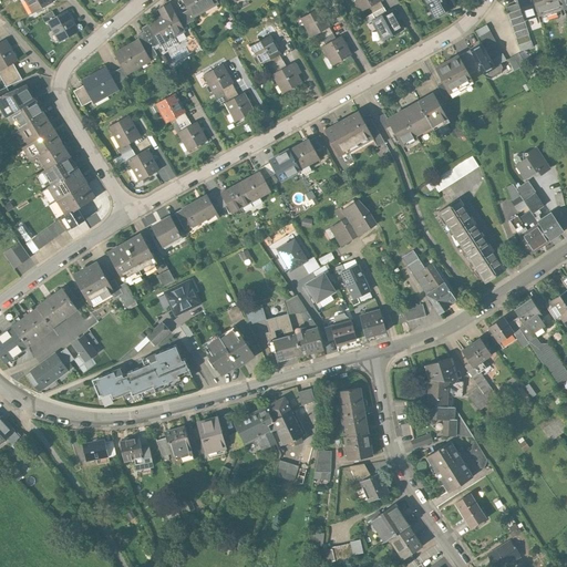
[(50,0),(24,0),(33,13),(52,3),(50,0)]
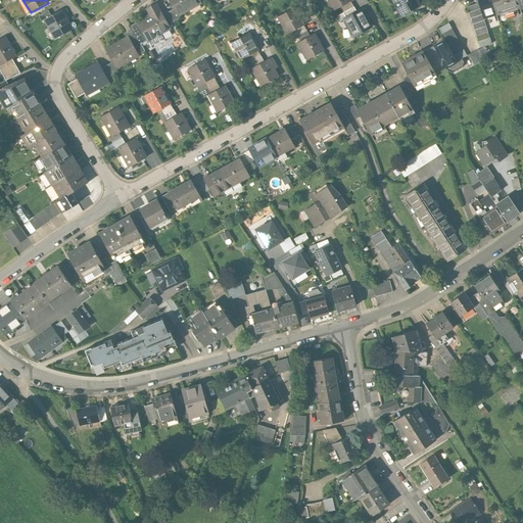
[(169,0),(174,9),(177,15),(201,2),(199,0),(169,0)]
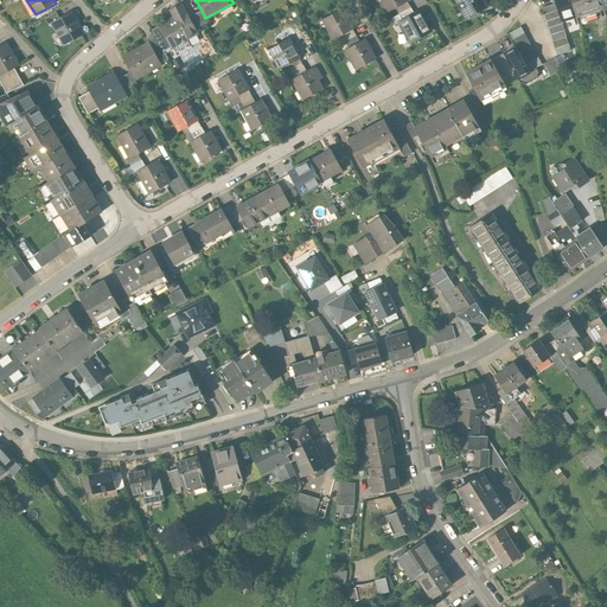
[(406,0),(381,0),(388,12),(396,7),(407,1),(406,0)]
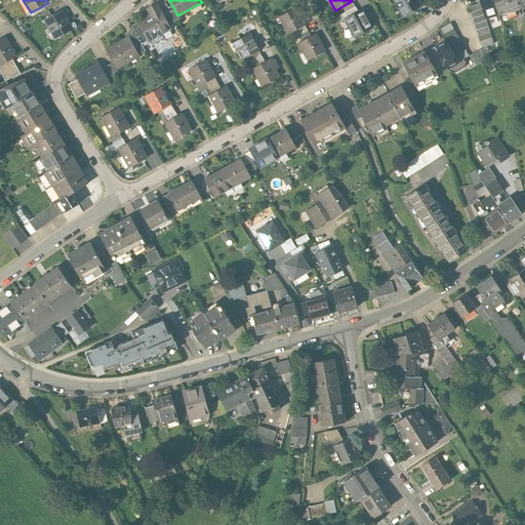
[(421,5),(418,0),(393,0),(402,15),(421,5)]
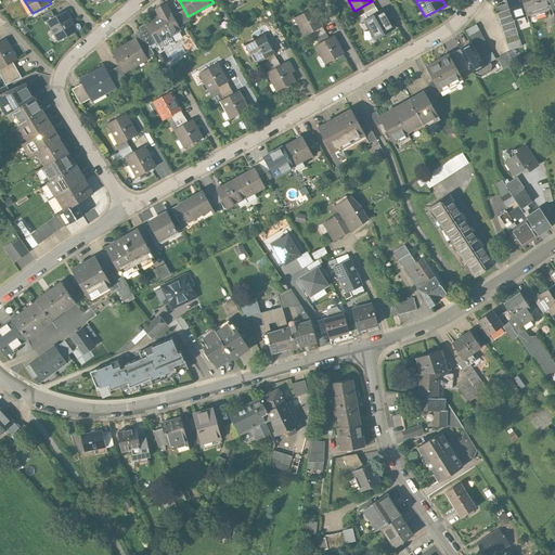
[(521,0),(506,0),(508,3),(513,18),(526,14),(521,0)]
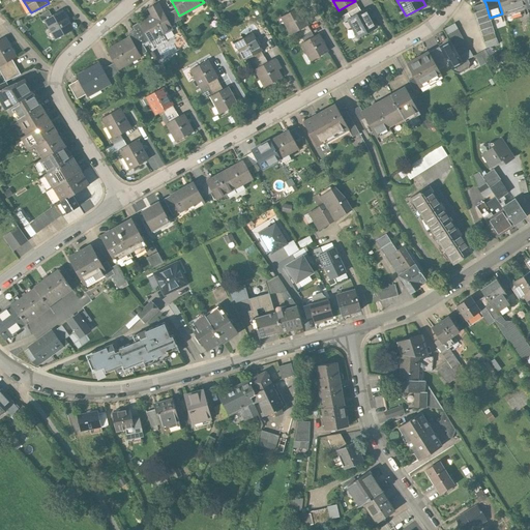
[(498,0),(502,13),(526,5),(524,0),(498,0)]
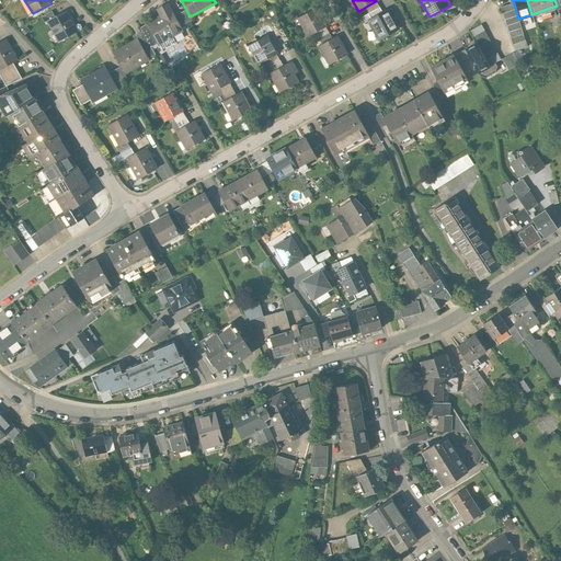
[(384,13),(376,1),(366,7),(373,20),(384,13)]
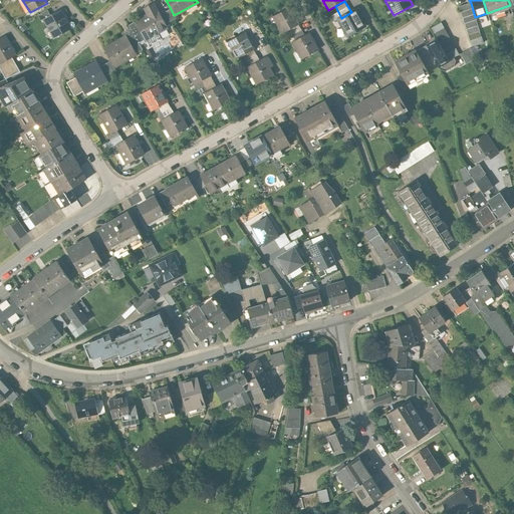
[(147,15),(135,21),(145,40),(167,28),(165,24),(160,14),(154,3),(144,9),(147,15)]
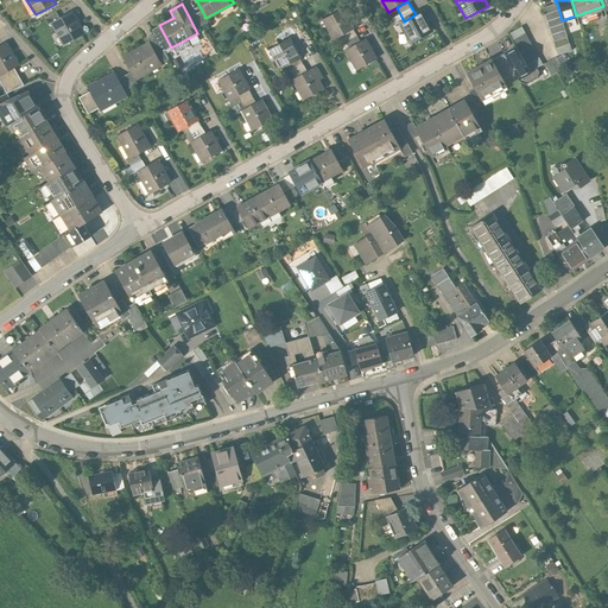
[(571,51),(562,20),(557,4),(543,8),(558,55),(571,51)]
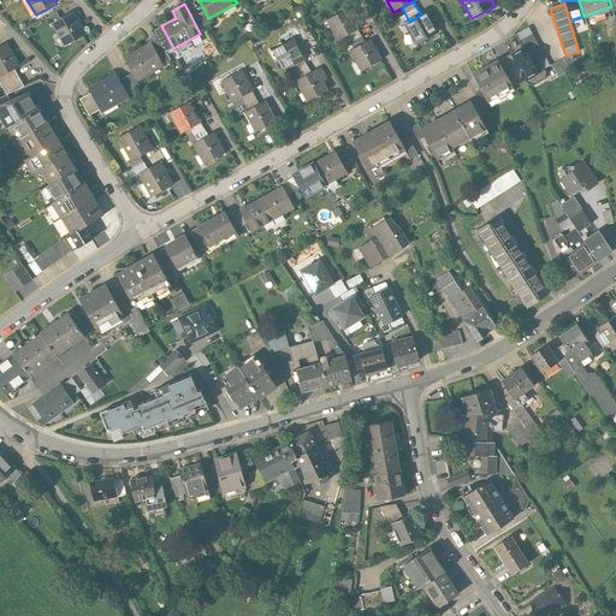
[(348,10),(327,21),(338,41),(347,36),(357,29),(348,10)]
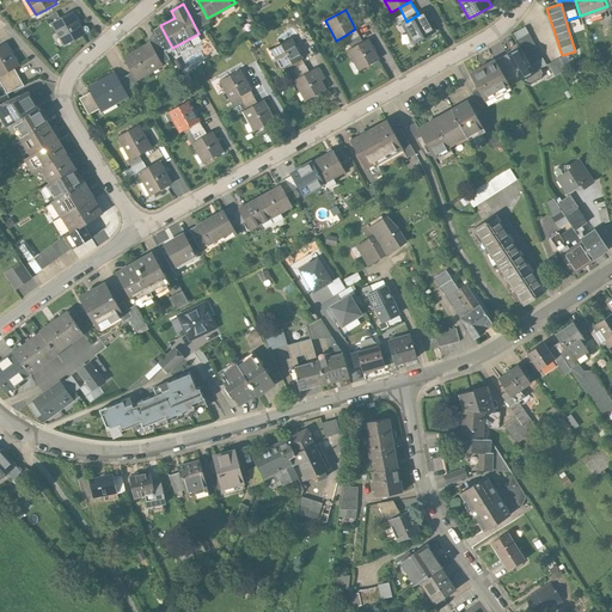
[(203,11),(190,17),(196,29),(209,22),(207,18),(203,11)]
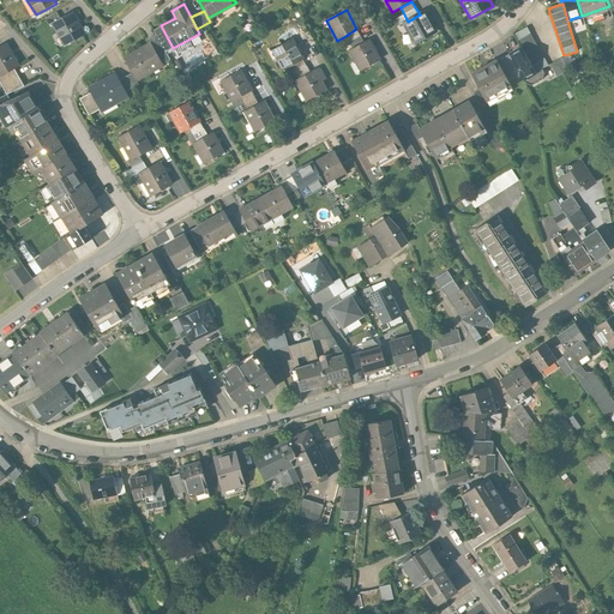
[(49,25),(52,24),(60,19),(56,12),(46,19),(49,25)]
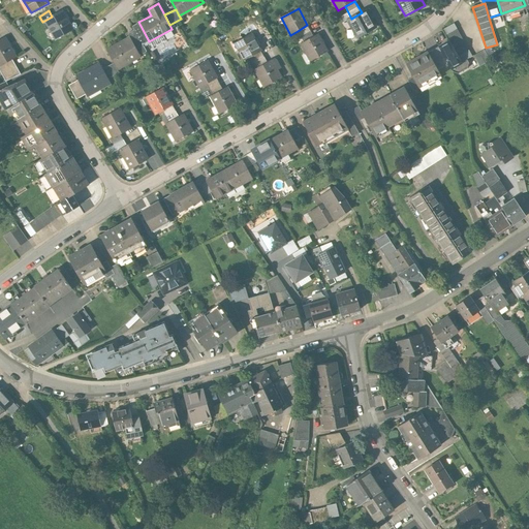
[(44,21),(56,40),(73,30),(63,10),(52,17),(44,21)]
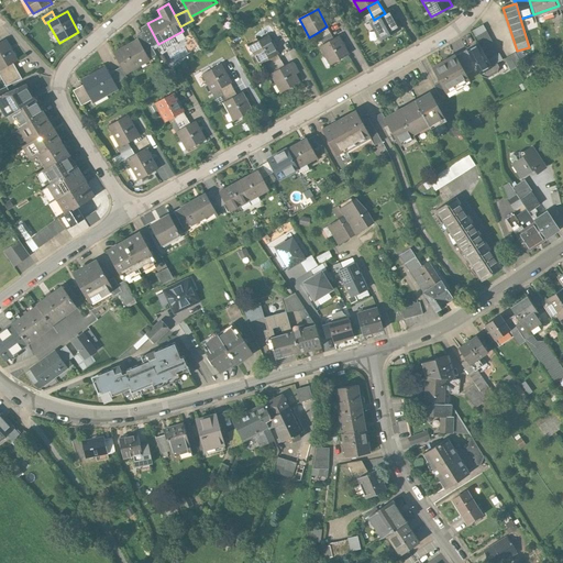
[(374,20),(372,21),(382,40),(400,30),(389,11),(385,13),(374,20)]
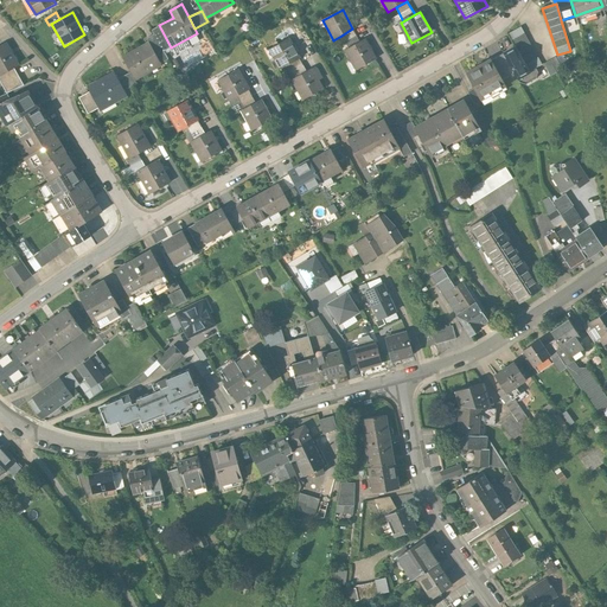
[(152,30),(154,34),(163,51),(171,48),(159,25),(152,30)]
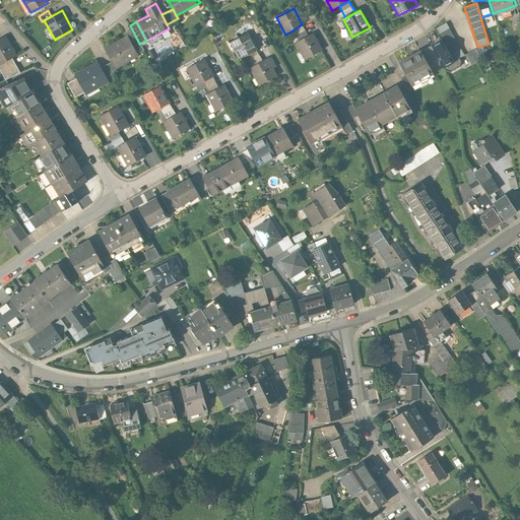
[(309,37),(302,24),(293,30),(299,42),(309,37)]
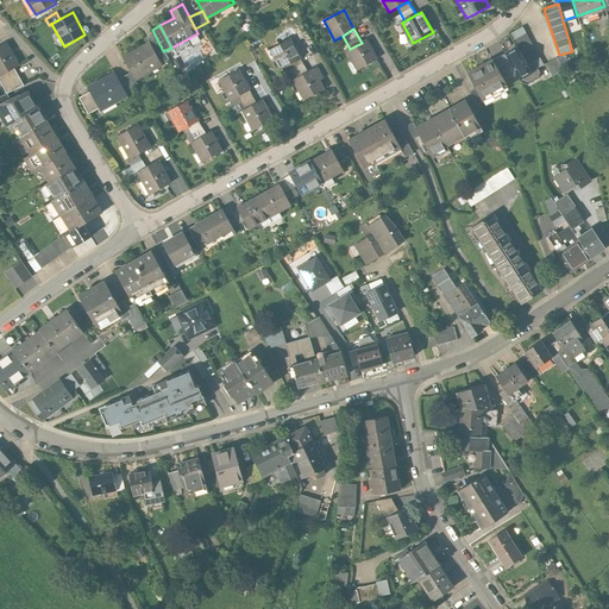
[(513,41),(516,48),(529,73),(542,66),(526,33),(513,41)]
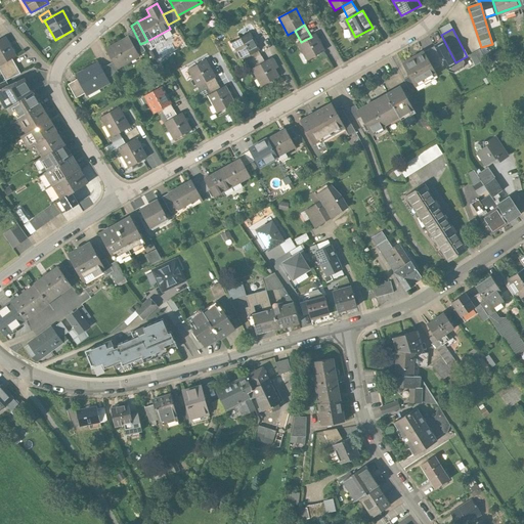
[(144,51),(140,44),(133,30),(126,34),(128,36),(138,54),(144,51)]
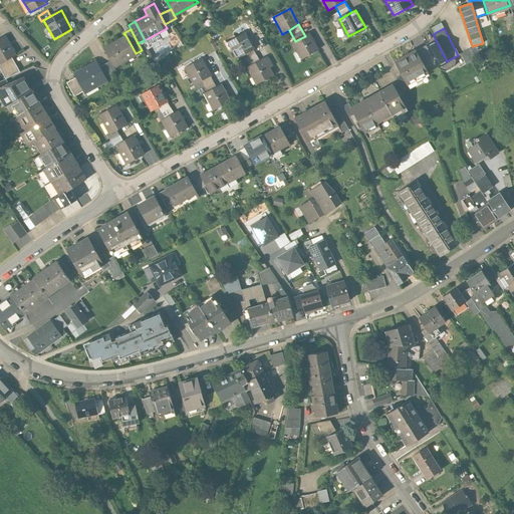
[(246,33),(228,42),(237,58),(244,54),(254,49),(255,49),(246,33)]
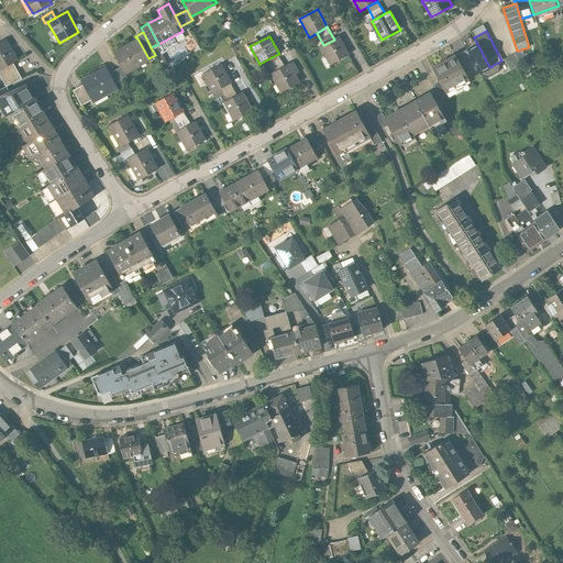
[(323,45),(321,46),(331,65),(350,55),(339,36),(334,40),(323,45)]
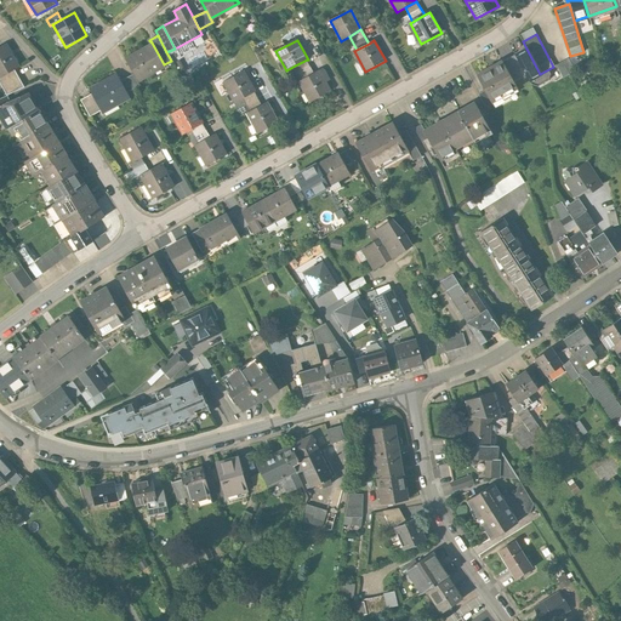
[(152,43),(125,57),(134,74),(137,81),(164,67),(164,64),(152,43)]
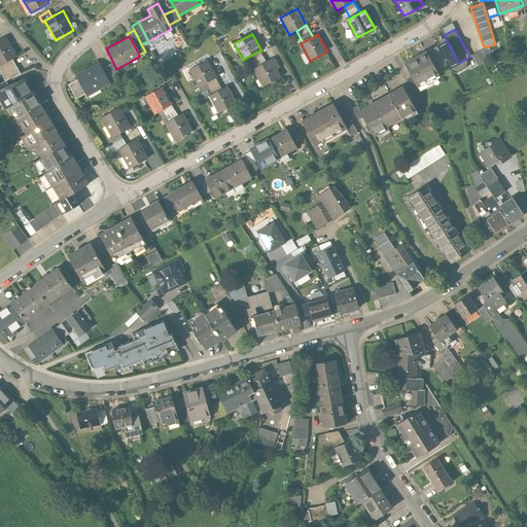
[(16,57),(6,37),(0,40),(0,65),(12,59),(16,57)]
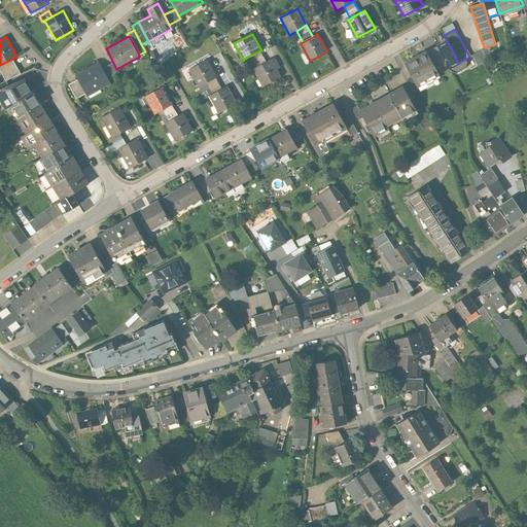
[(447,41),(436,46),(449,69),(459,64),(458,63),(447,41)]
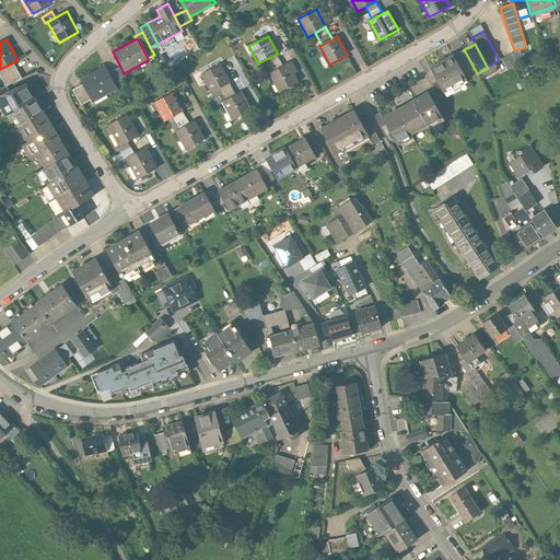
[(283,67),(277,54),(266,59),(273,72),(283,67)]
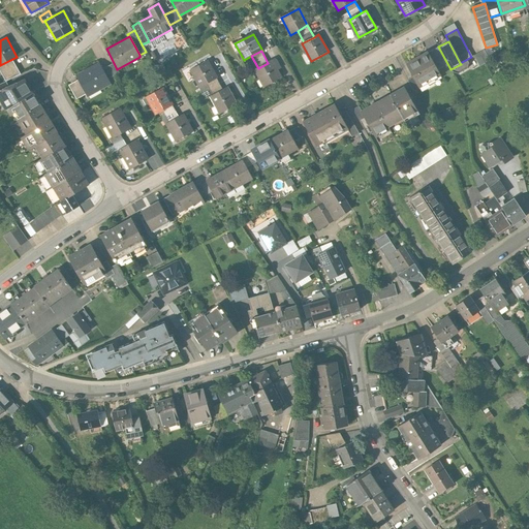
[(485,51),(474,56),(479,66),(490,61),(485,51)]
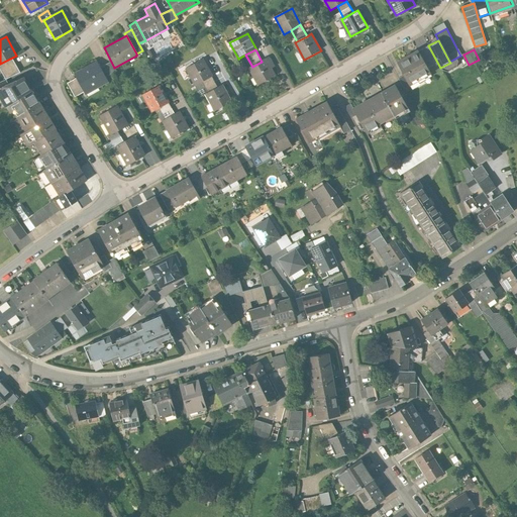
[(417,52),(396,63),(403,76),(408,85),(429,74),(417,52)]
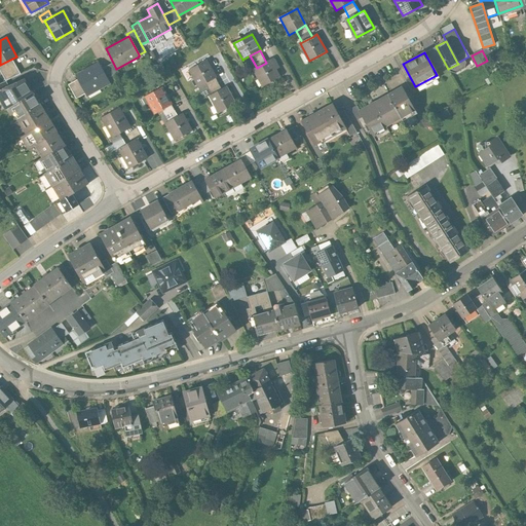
[(0,65),(0,70),(5,80),(21,74),(12,59),(0,65)]
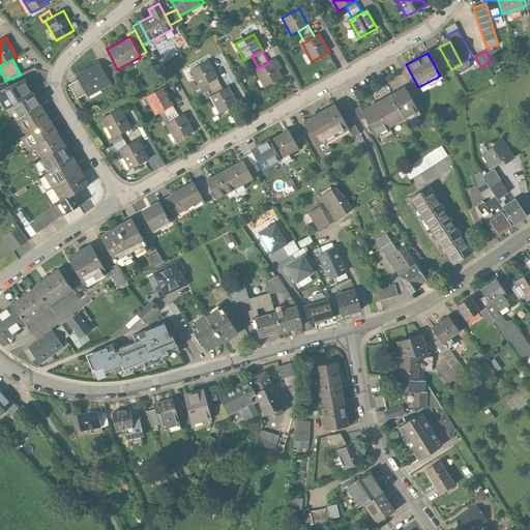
[(256,69),(265,87),(283,78),(278,69),(282,68),(277,61),(274,59),(268,63),(259,68),(256,69)]
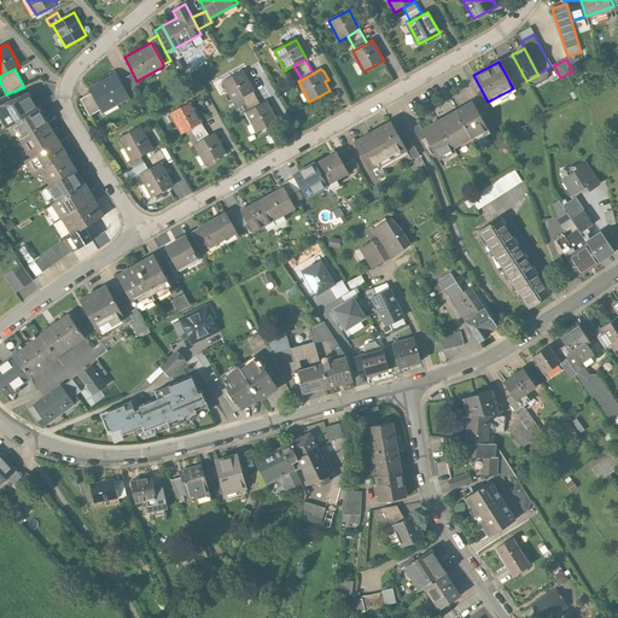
[(243,71),(222,82),(233,101),(252,91),(254,91),(243,71)]
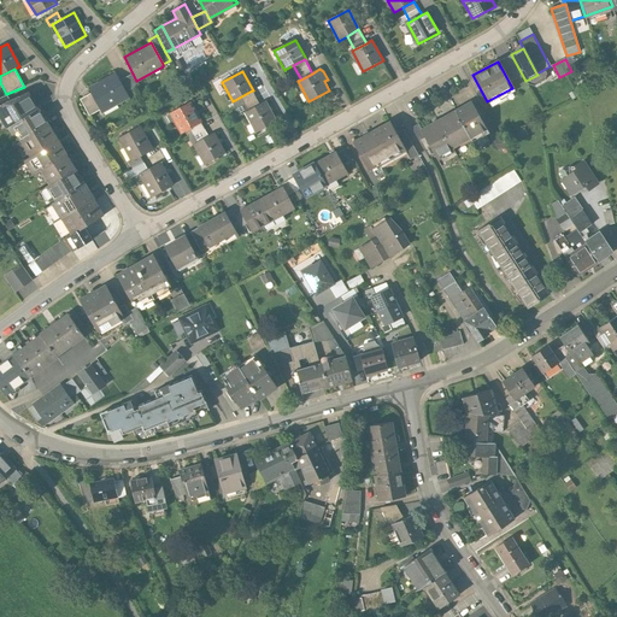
[(116,74),(89,88),(92,93),(100,110),(101,111),(128,97),(125,92),(119,81),(116,74)]
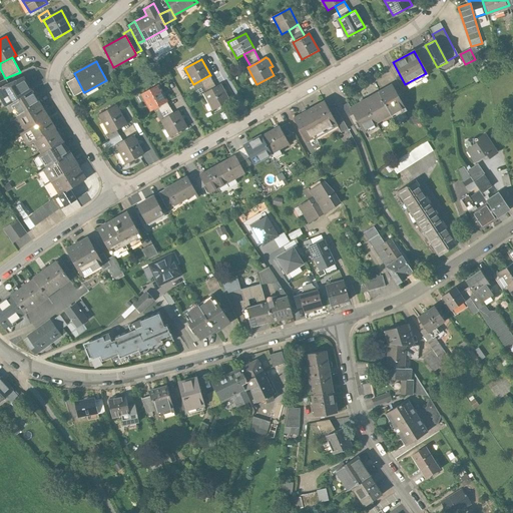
[(110,61),(99,67),(104,76),(115,70),(113,67),(110,61)]
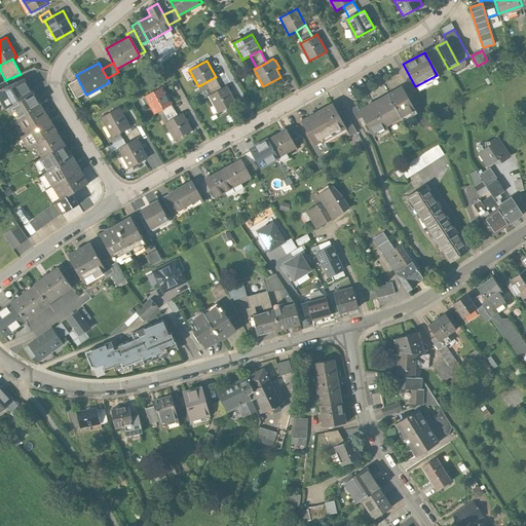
[(499,74),(496,68),(491,71),(493,77),(499,74)]
